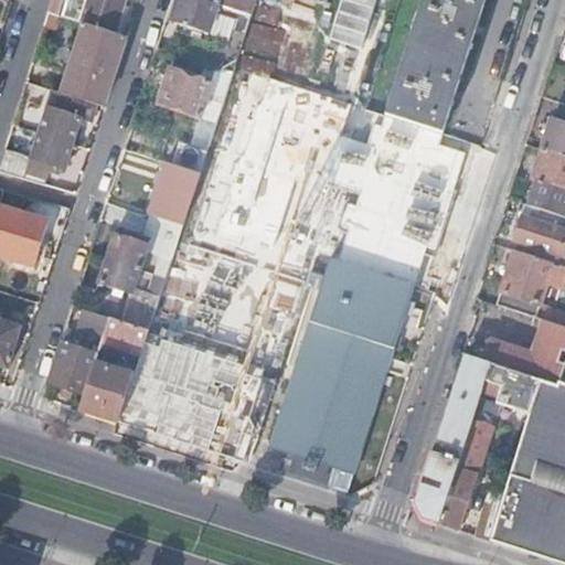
[(67,1),(62,0),(52,0),(49,11),(60,14),(62,16),(67,1)]
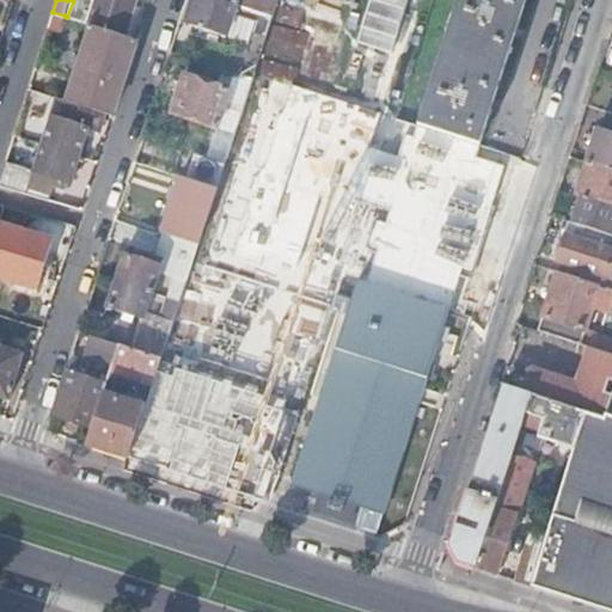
[(134,0),(93,0),(86,24),(92,25),(123,36),(134,0)]
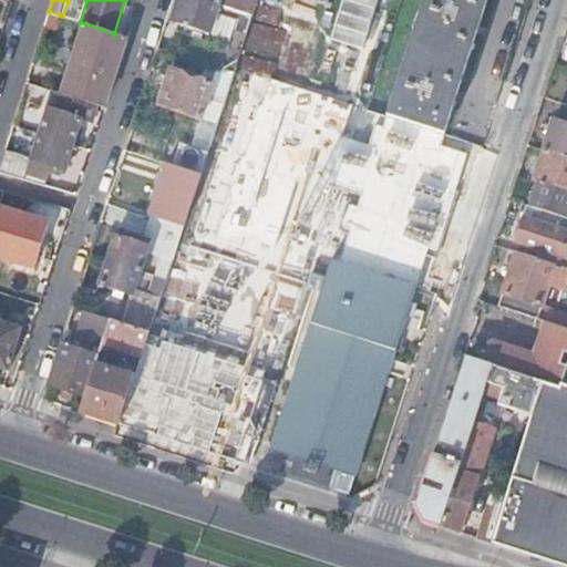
[(206,38),(218,2),(209,0),(179,0),(173,20),(188,26),(187,32),(206,38)]
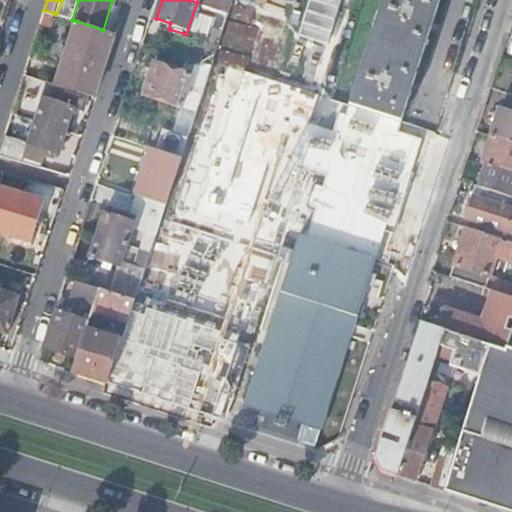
[(215,9),(227,13),(231,0),(189,0),(197,2),(215,9)]
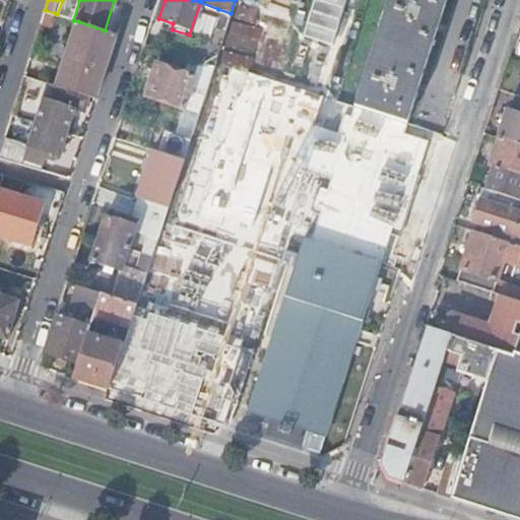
[(387,0),(354,104),(393,117),(406,121),(446,0),(387,0)]
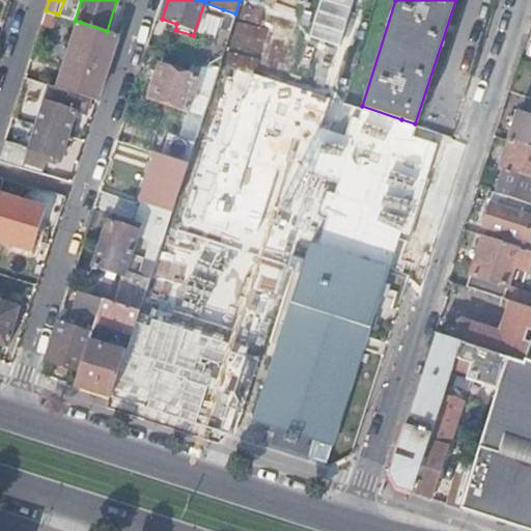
[(218,66),(220,60),(235,14),(223,9),(212,43),(198,38),(191,58),(218,66)]
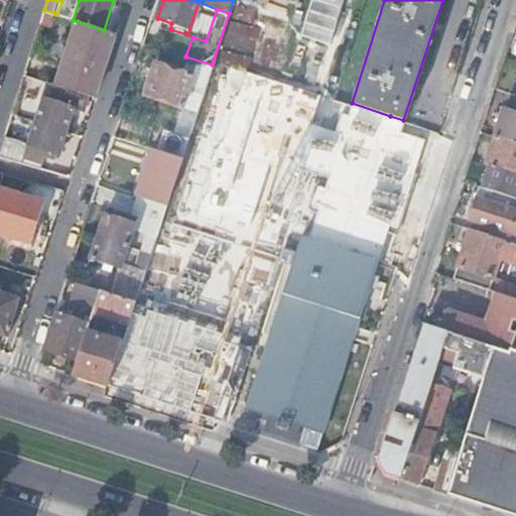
[(54,13),(44,10),(41,22),(49,25),(54,13)]
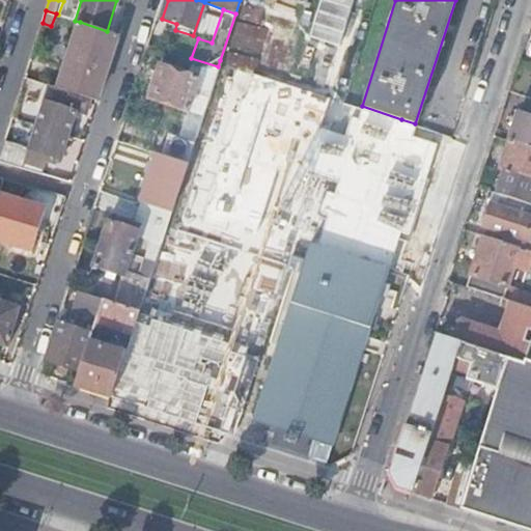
[(96,99),(117,35),(107,31),(80,22),(72,49),(67,61),(59,86),(90,96),(96,99)]
